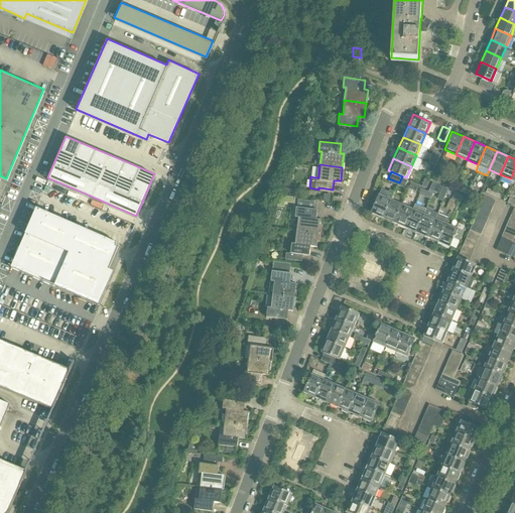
[(443,195),(446,186),(441,184),(438,193),(443,195)]
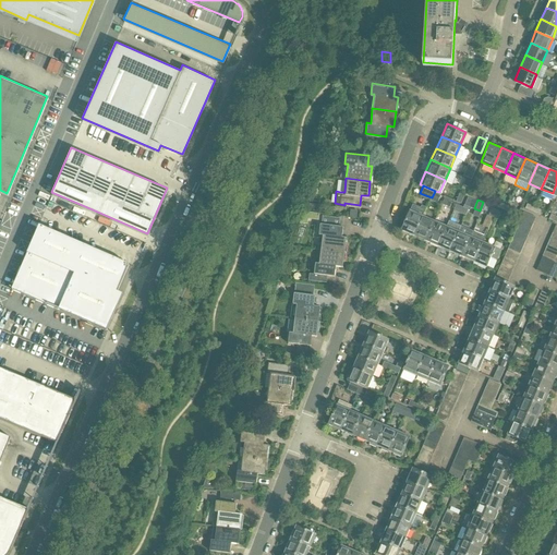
[(419,205),(412,202),(400,228),(413,233),(422,214),(425,205),(420,203),(419,205)]
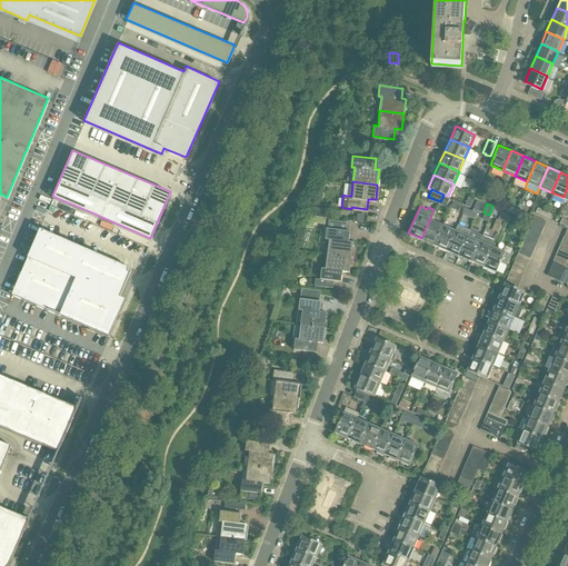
[(546,219),(532,214),(530,219),(542,226),(546,219)]
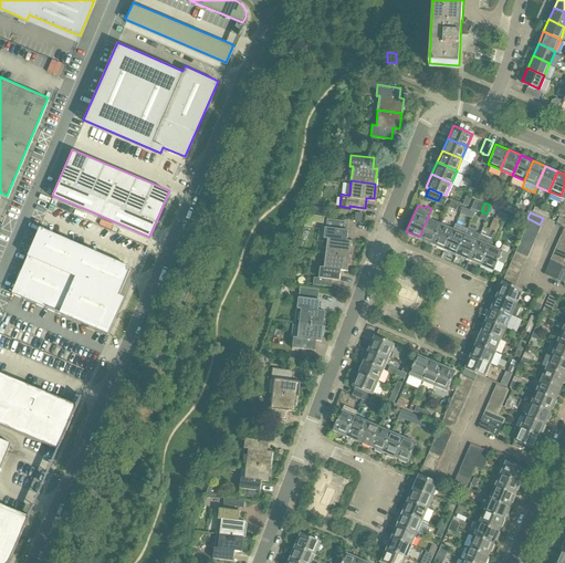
[(324,226),(321,250),(348,254),(351,239),(346,239),(347,228),(342,228),(343,219),(326,217),(325,226),(324,226)]
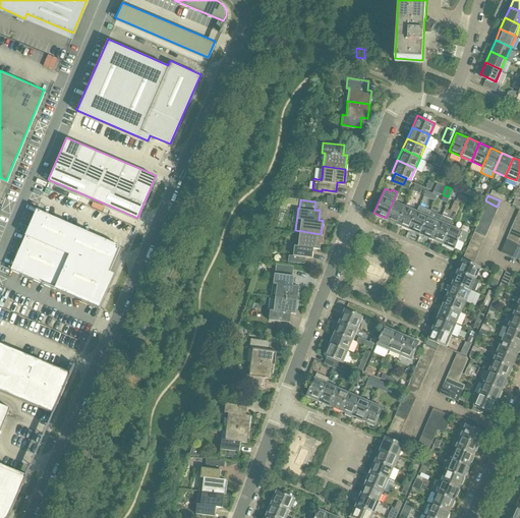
[(394,199),(386,218),(397,223),(405,204),(394,199)]
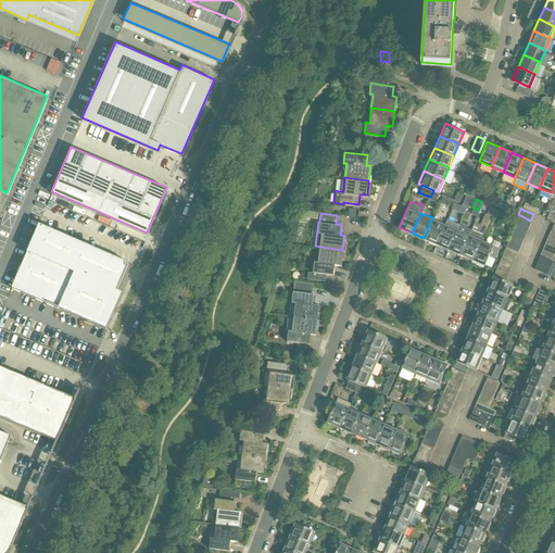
[(515,222),(527,227),(530,221),(518,214),(515,222)]
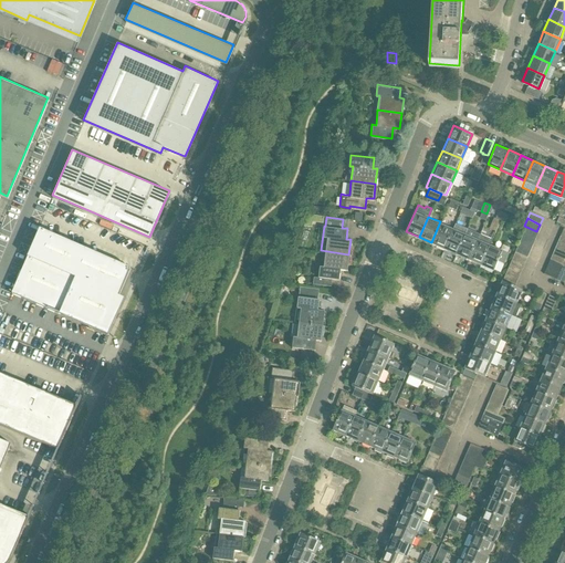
[(440,221),(431,242),(443,247),(452,227),(440,221)]
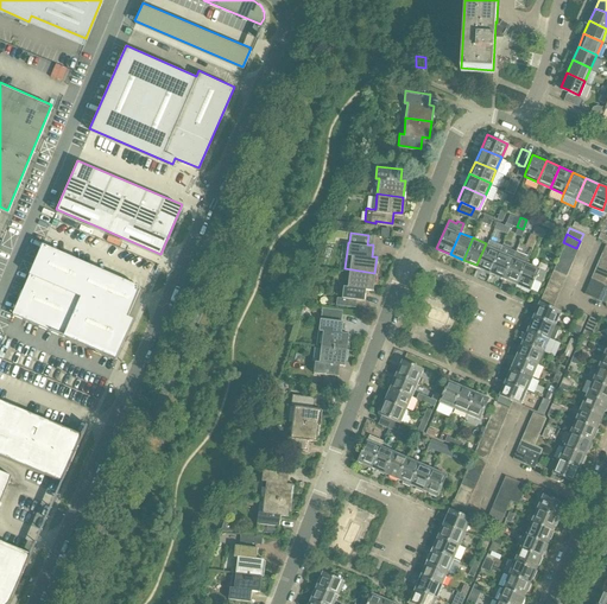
[(486,243),(476,265),(489,271),(501,243),(488,239),(486,243)]
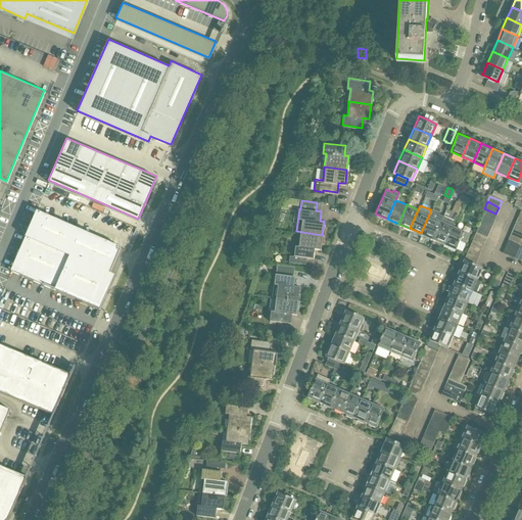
[(482,215),(493,219),(495,214),(484,208),(482,215)]
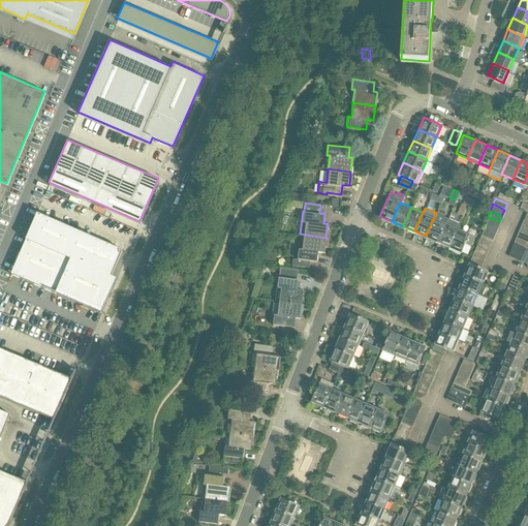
[(37,212),(10,272),(100,311),(116,276),(110,274),(121,248),(37,212)]
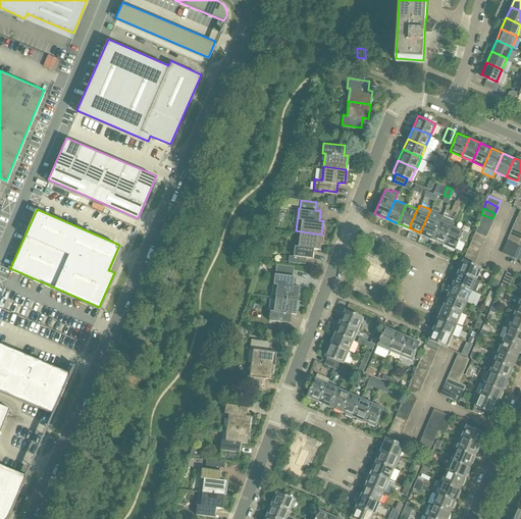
[(441,214),(430,209),(420,232),(431,238),(441,214)]
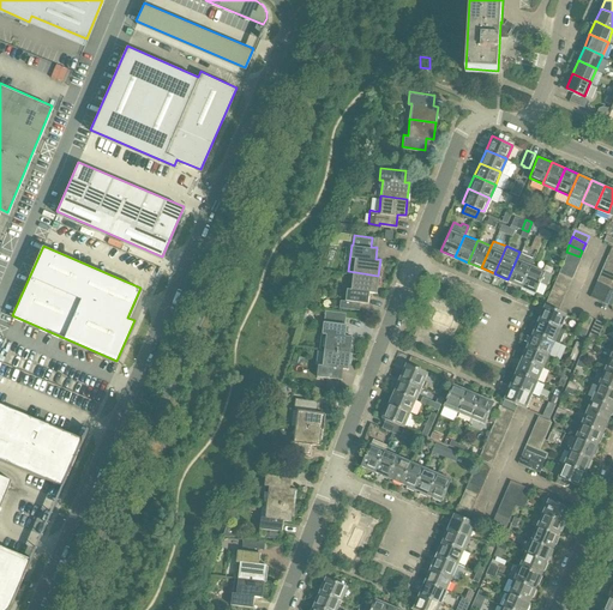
[(533,258),(520,252),(508,279),(521,285),(530,263),(533,258)]
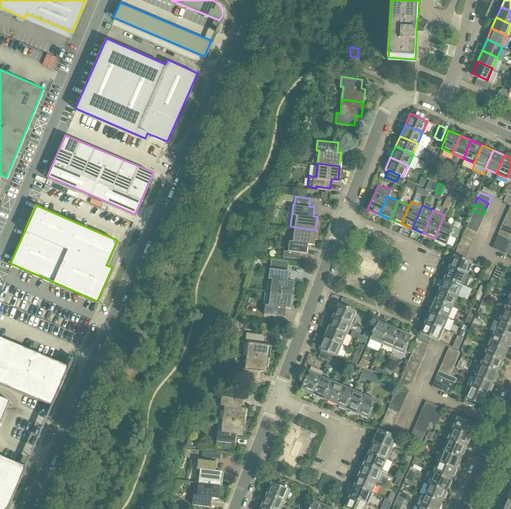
[(470,215),(481,219),(483,214),(472,210),(470,215)]
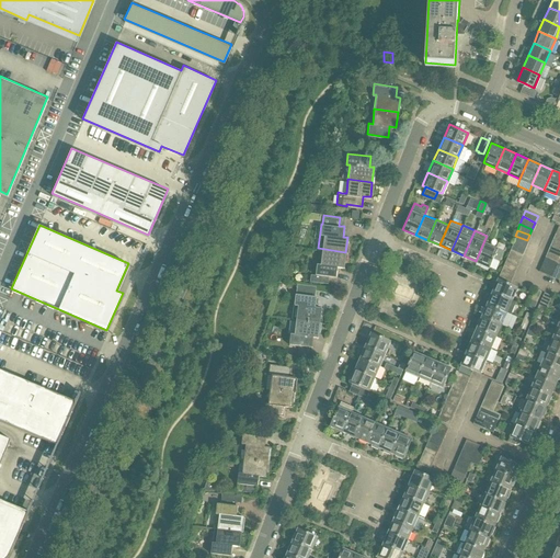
[(512,241),(524,247),(527,240),(515,236),(512,241)]
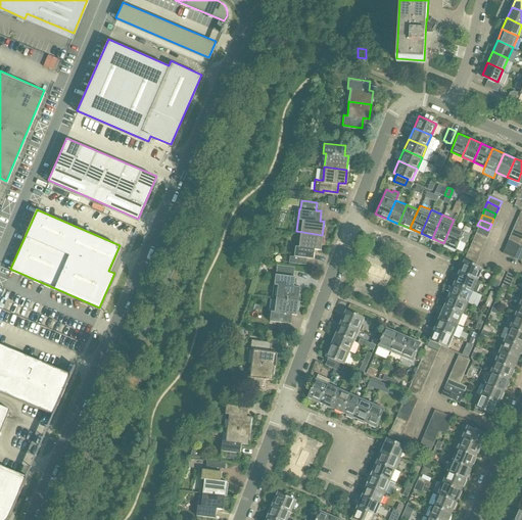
[(513,227),(521,231),(521,225),(515,222),(513,227)]
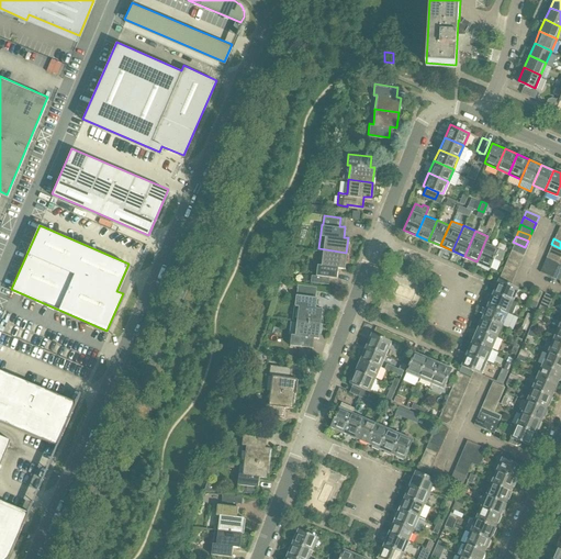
[(498,247),(485,241),(477,261),(490,267),(493,257),(500,259),(504,249),(498,247)]
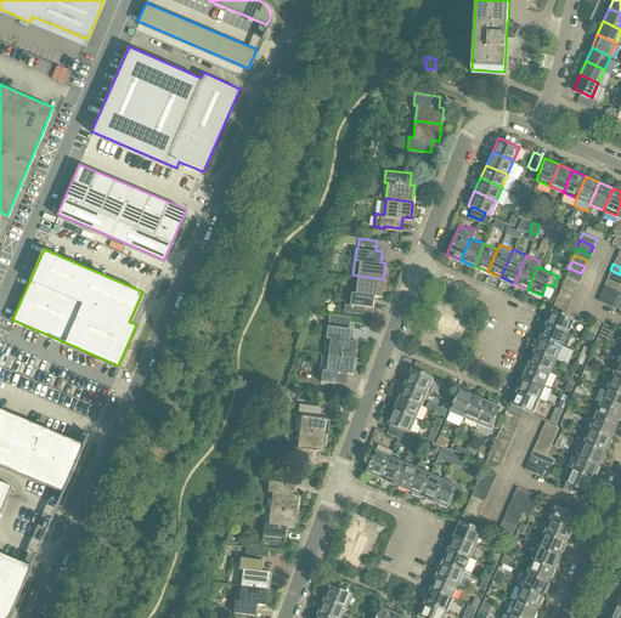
[(565,273),(579,279),(581,273),(568,267),(565,273)]
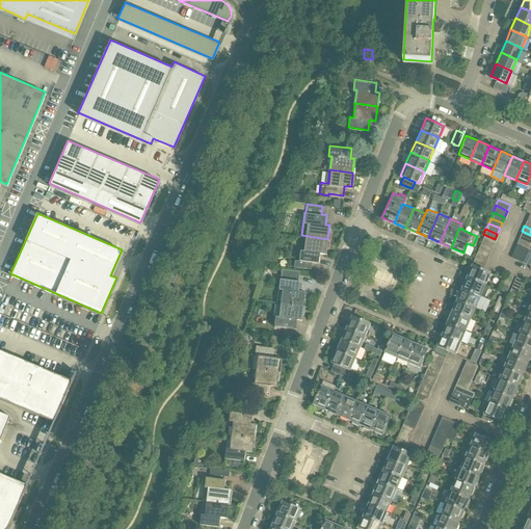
[(519,237),(530,241),(530,238),(530,235),(522,231),(519,237)]
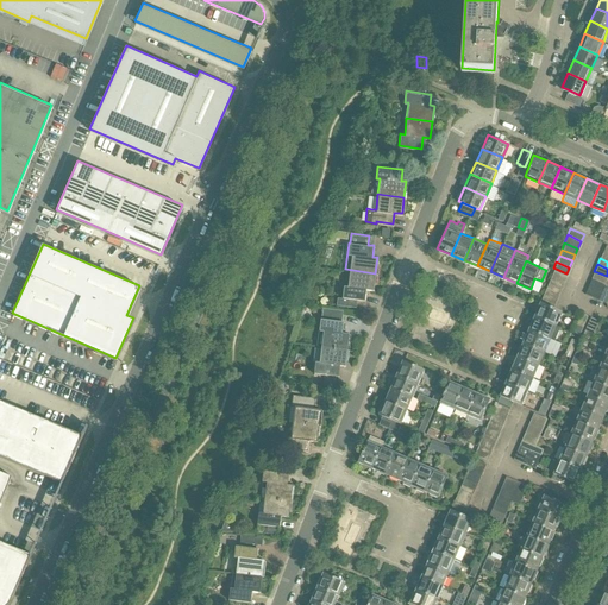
[(551,275),(564,281),(566,273),(553,268),(551,275)]
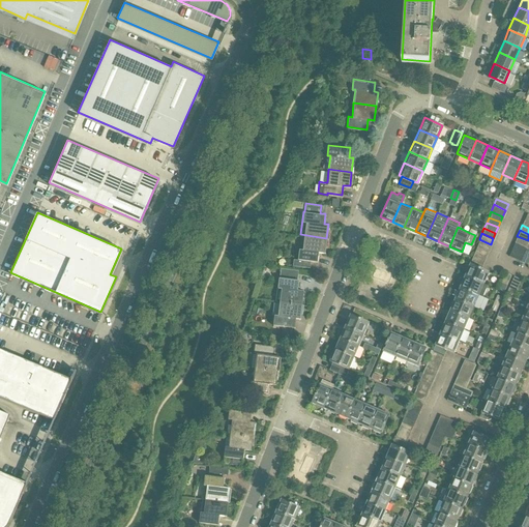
[(293,258),(292,263),(296,264),(309,266),(310,259),(317,260),(318,251),(324,252),(326,238),(300,234),(300,235),(303,235),(302,249),(298,247),(297,258),(293,258)]
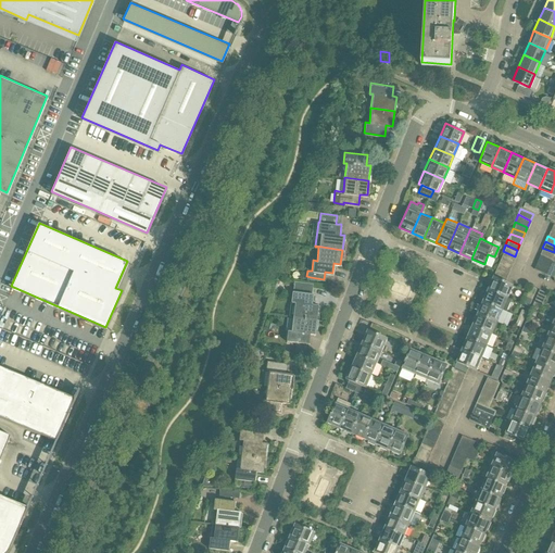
[(554,252),(542,248),(540,253),(551,259),(553,255),(554,252)]
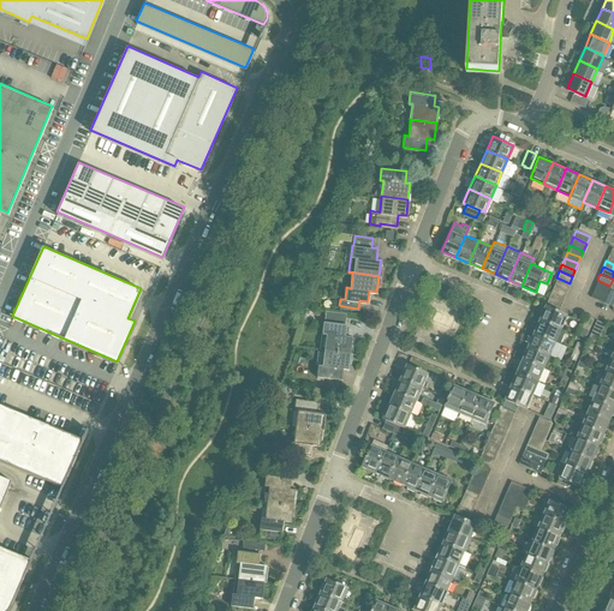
[(553,285),(566,291),(570,283),(556,277),(553,285)]
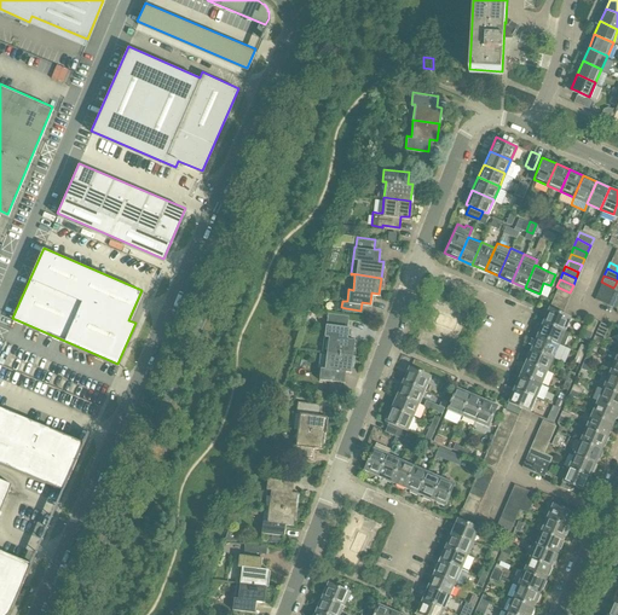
[(613,288),(601,282),(598,289),(611,295),(613,289),(613,288)]
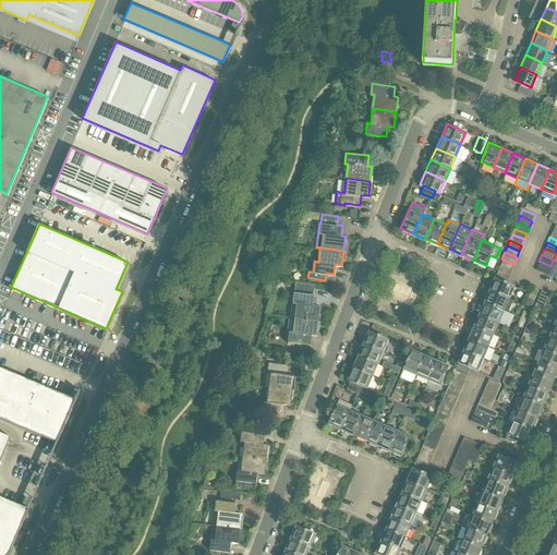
[(499,264),(511,269),(513,264),(501,258),(499,264)]
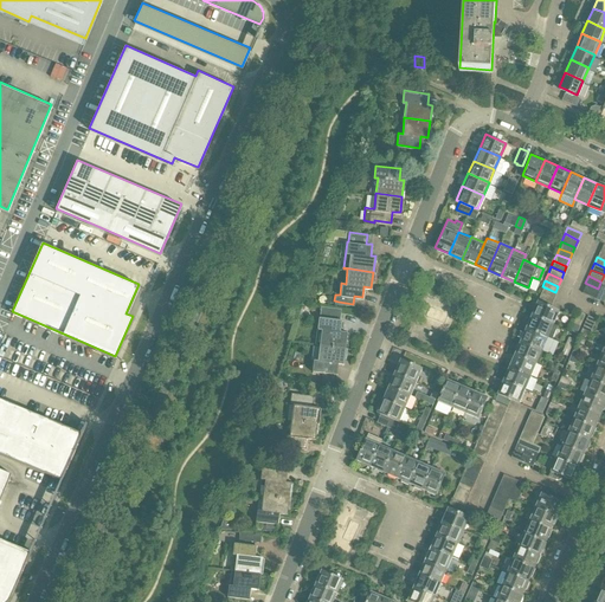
[(585,283),(583,290),(594,296),(598,289),(585,283)]
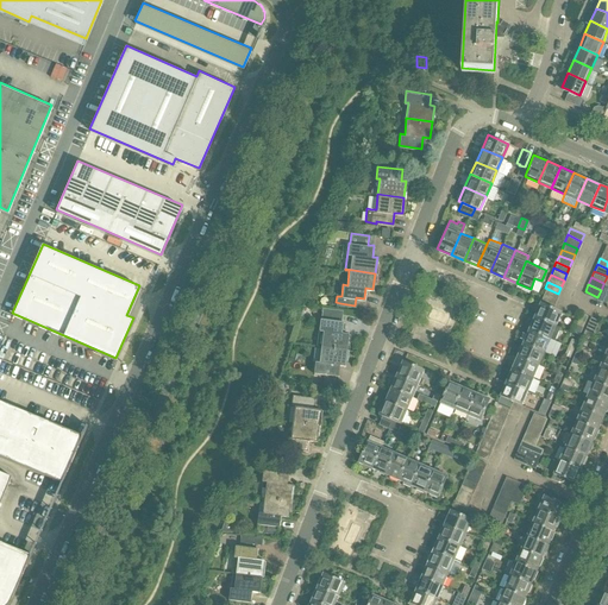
[(607,285),(603,284),(601,290),(597,297),(606,301),(607,295),(607,285)]
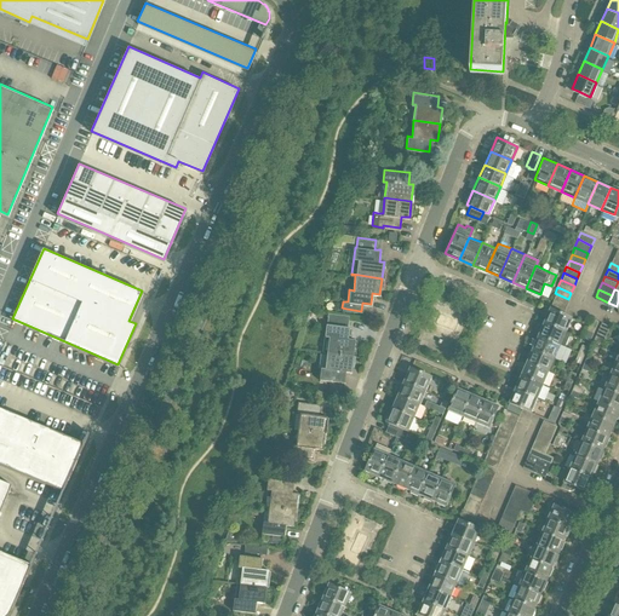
[(551,300),(565,306),(568,299),(555,293),(551,300)]
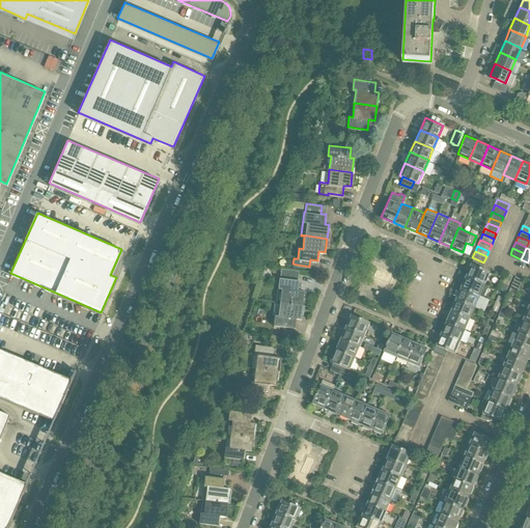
[(470,264),(481,268),(483,262),(472,257),(470,264)]
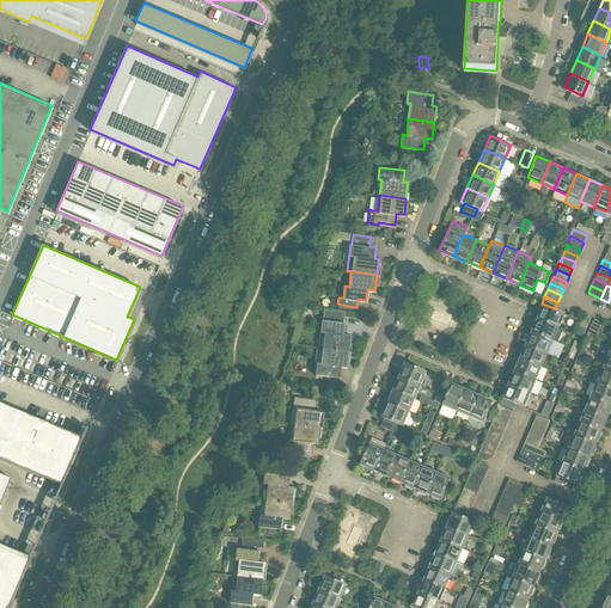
[(555,308),(542,304),(536,317),(557,325),(563,312),(555,308)]
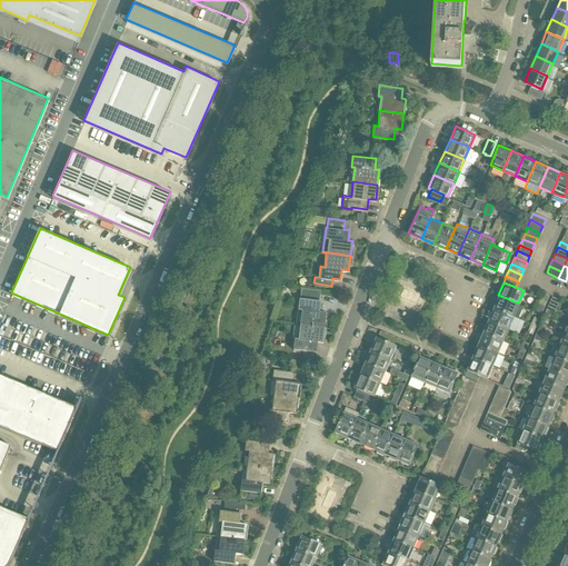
[(300,286),(296,321),(324,325),(326,310),(318,309),(319,299),(318,299),(319,288),(300,286)]
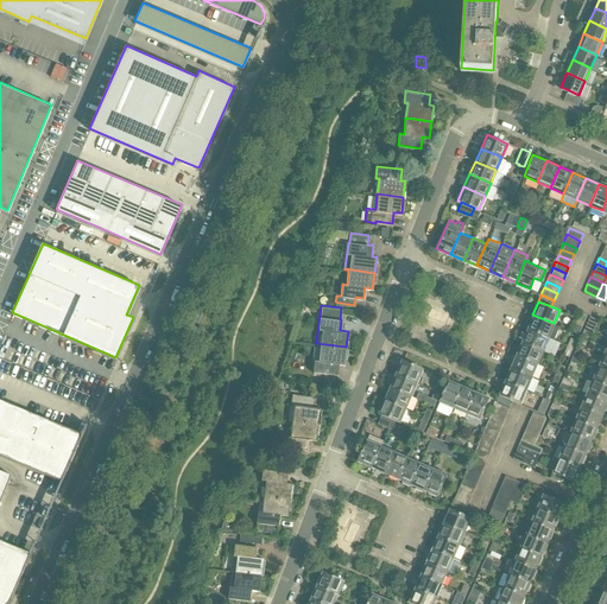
[(586,313),(579,311),(571,329),(579,331),(586,313)]
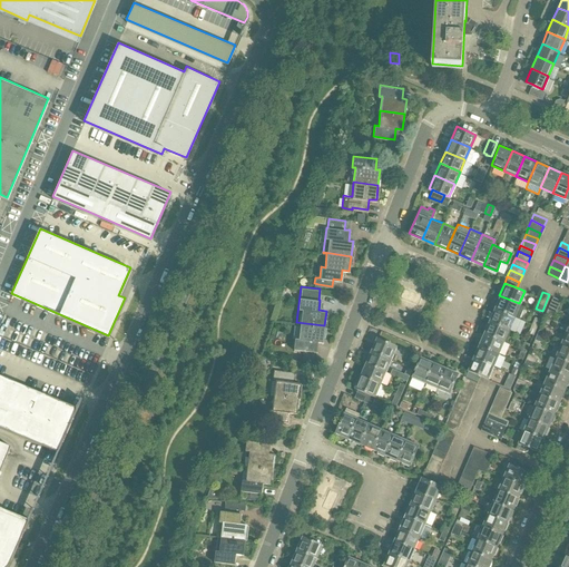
[(513,315),(518,318),(523,305),(519,303),(499,295),(493,308),(513,316),(513,315)]
